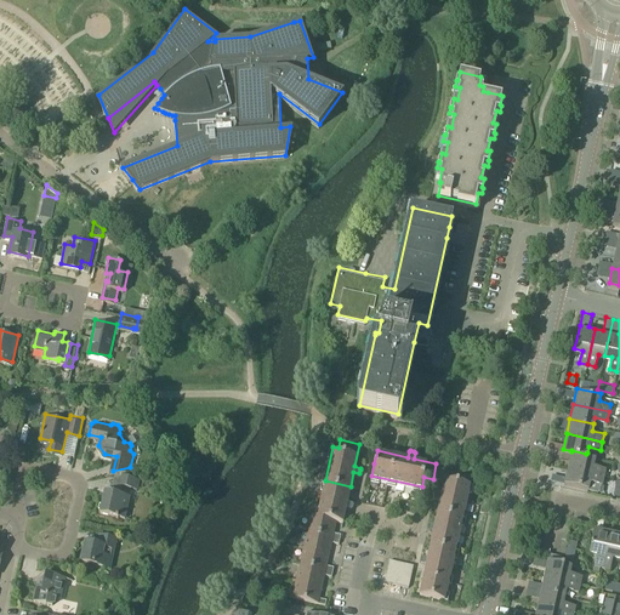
[(572,451),(568,466),(604,473),(606,465),(595,462),(596,455),(587,453),(586,454),(572,450),(572,451)]
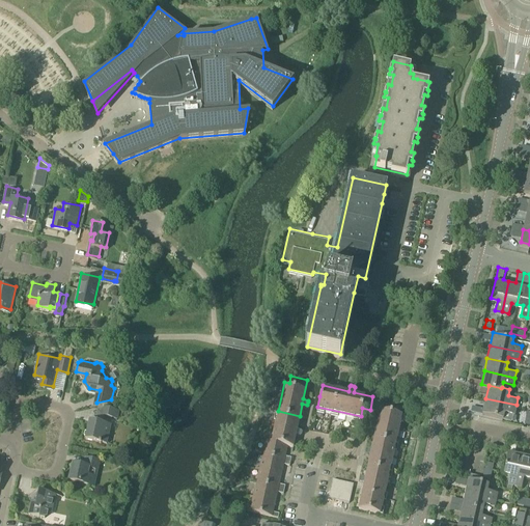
[(126,400),(139,397),(137,387),(123,390),(126,400)]
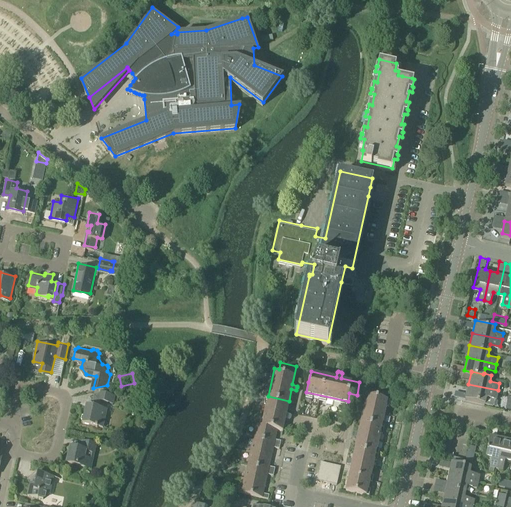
[(387,388),(363,383),(361,395),(366,397),(365,404),(360,403),(359,403),(358,407),(359,408),(363,409),(361,419),(382,424),(388,397),(385,396),(387,388)]
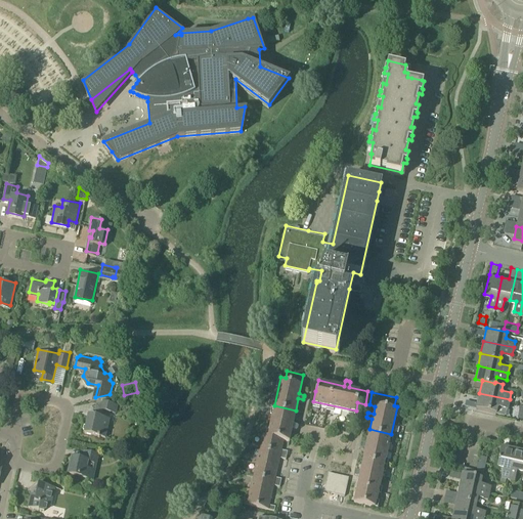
[(510,399),(479,393),(477,405),(496,411),(498,403),(508,406),(510,399)]
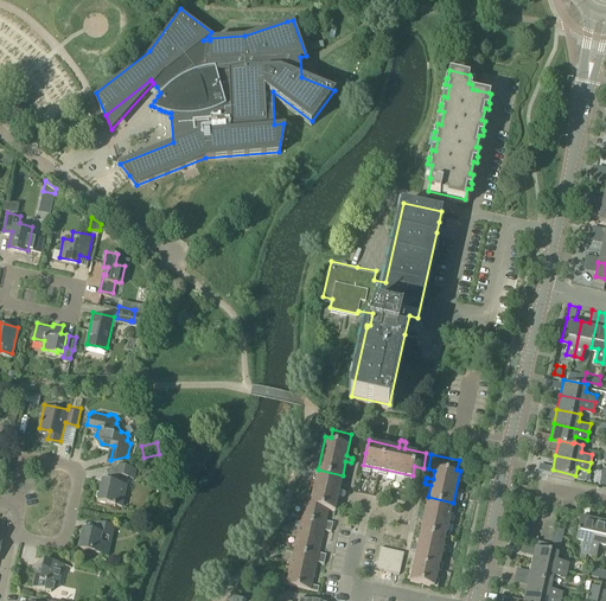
[(134,474),(136,465),(119,461),(117,471),(134,474)]
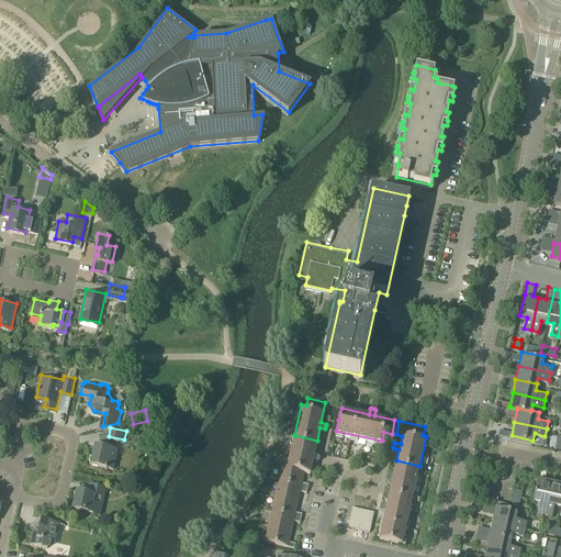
[(317,441),(294,435),(288,465),(304,469),(311,470),(313,457),(318,458),(320,458),(321,454),(320,454),(314,453),(317,441)]
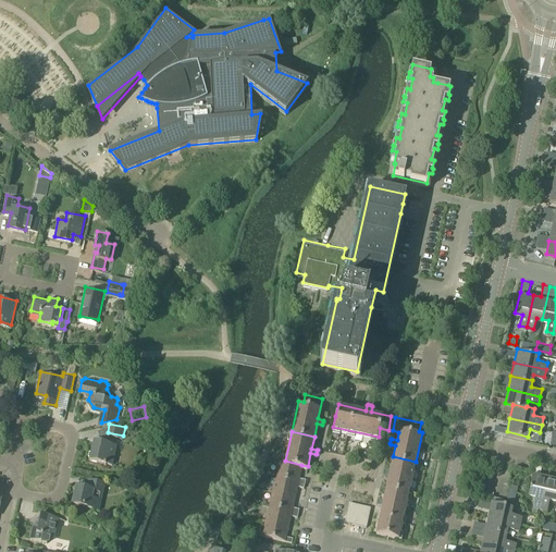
[(112,463),(116,443),(95,438),(90,457),(112,463)]
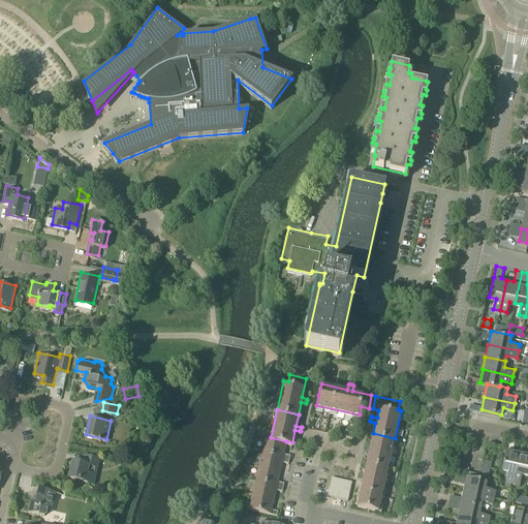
[(395,438),(373,433),(371,445),(366,444),(365,444),(364,448),(365,450),(369,451),(367,462),(389,466),(395,438)]
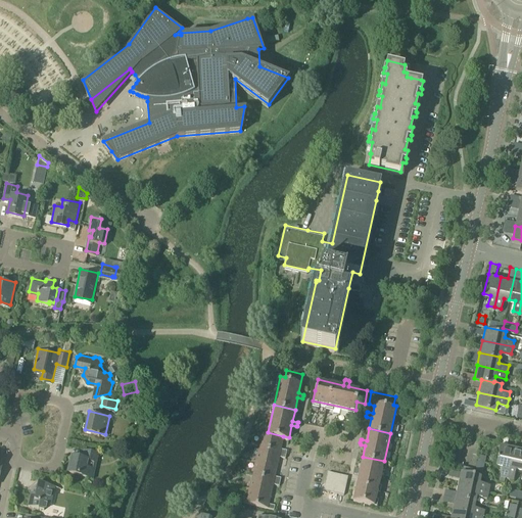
[(283,436),(268,432),(262,430),(258,444),(287,451),(287,448),(281,445),(283,436)]
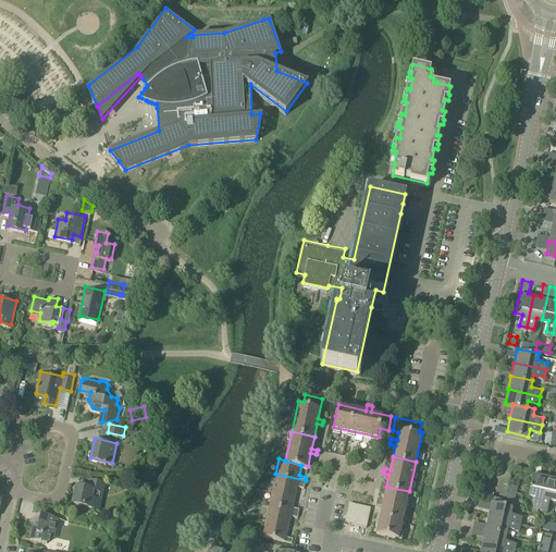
[(541,507),(547,475),(533,471),(529,493),(535,494),(533,505),(541,507)]
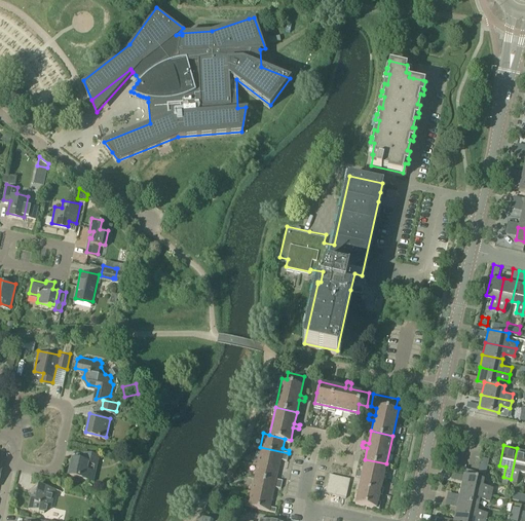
[(288,457),(289,453),(260,447),(257,461),(278,466),(282,456),(288,457)]
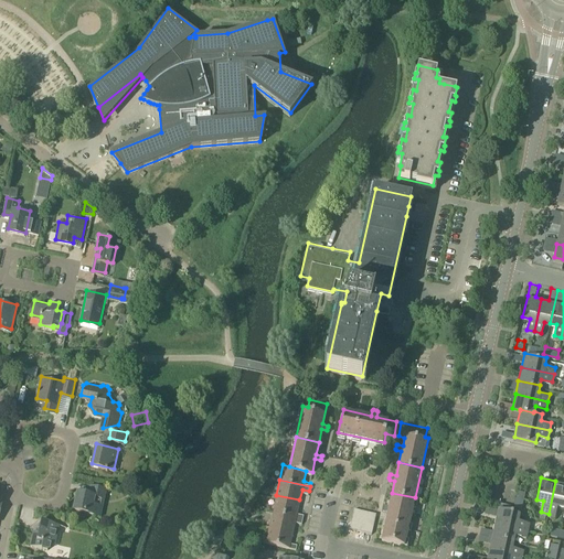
[(563,482),(555,481),(549,514),(555,515),(557,504),(563,505),(563,482)]
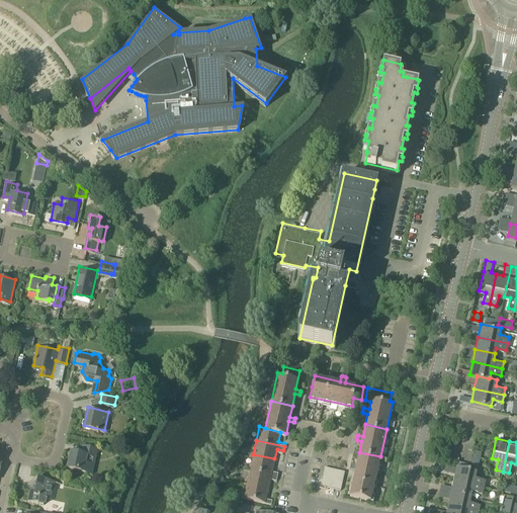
[(68,465),(70,465),(69,471),(79,473),(80,467),(92,471),(97,446),(84,443),(82,451),(71,449),(68,465)]
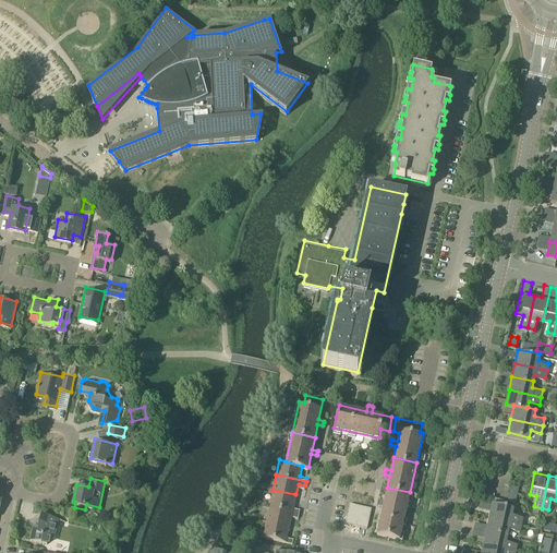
[(520,484),(511,482),(511,483),(510,490),(518,491),(520,484)]
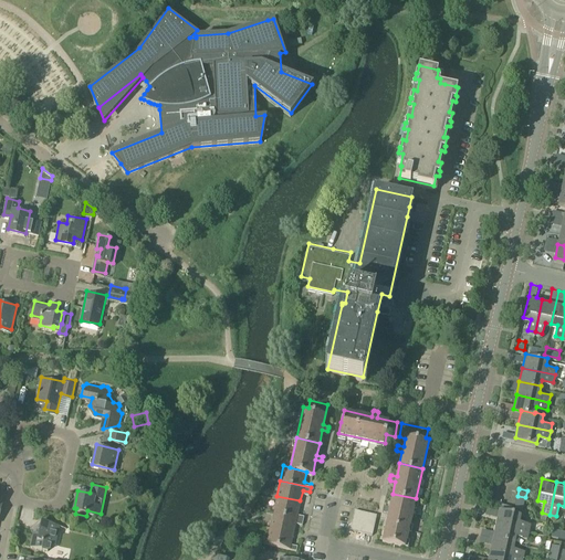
[(416,498),(393,494),(390,506),(385,505),(384,505),(383,508),(384,510),(388,511),(383,538),(406,543),(416,498)]
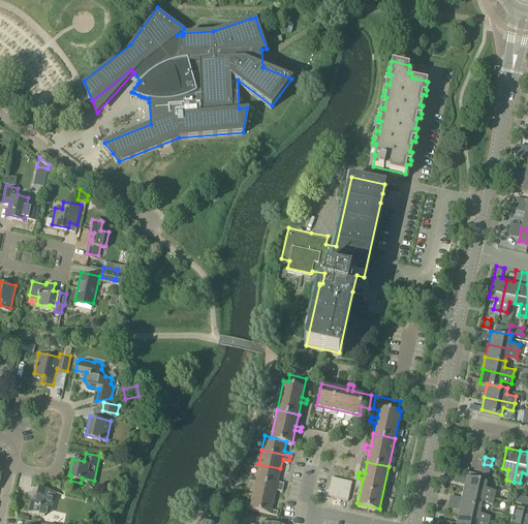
[(278,479),(280,468),(258,464),(255,478),(284,484),(284,480),(278,479)]
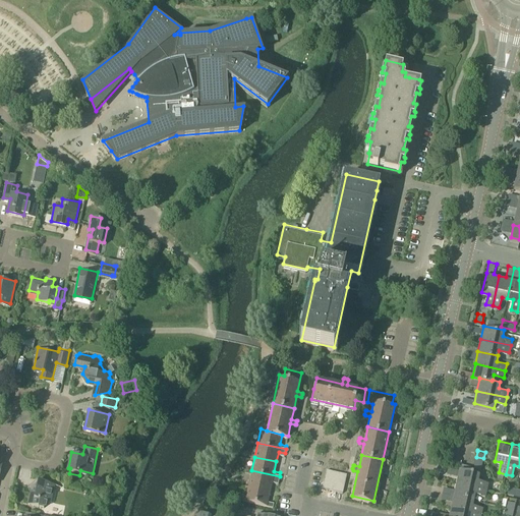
[(476,457),(474,463),(482,465),(483,458),(476,457)]
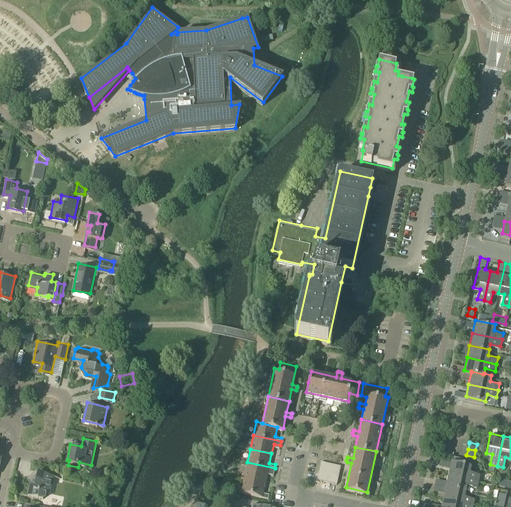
[(452,459),(449,472),(479,478),(480,472),(470,470),(472,464),(463,462),(464,456),(453,454),(452,459)]
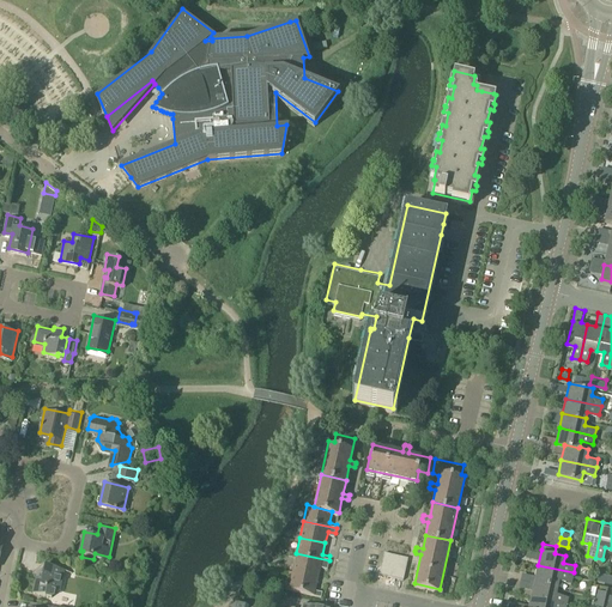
[(404,576),(408,554),(385,550),(380,571),(404,576)]
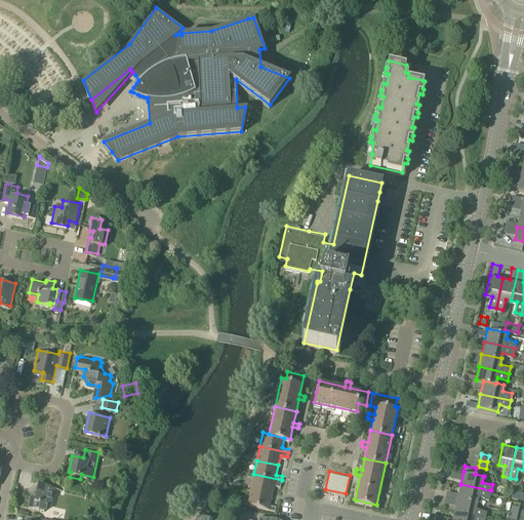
[(281,484),(282,480),(253,474),(250,488),(273,492),(275,483),(281,484)]
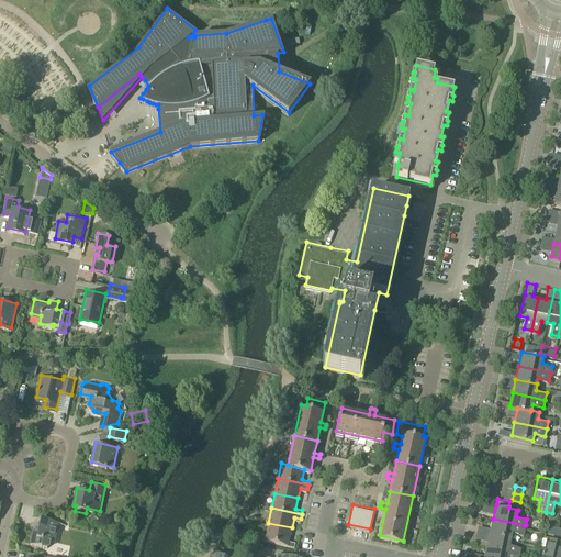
[(55,539),(59,520),(42,516),(40,527),(34,526),(31,541),(48,545),(49,538),(55,539)]
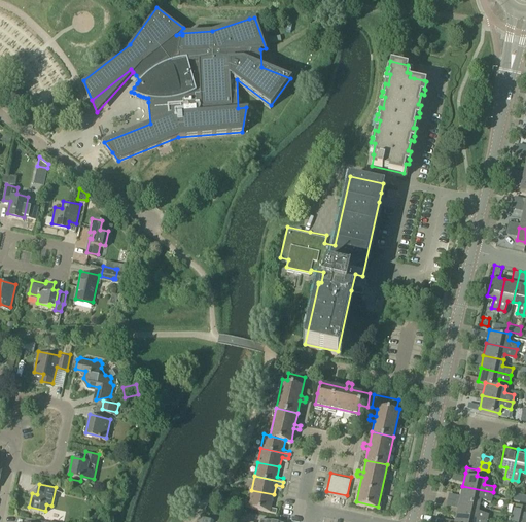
[(462,486),(459,498),(480,503),(481,497),(491,499),(493,492),(462,486)]
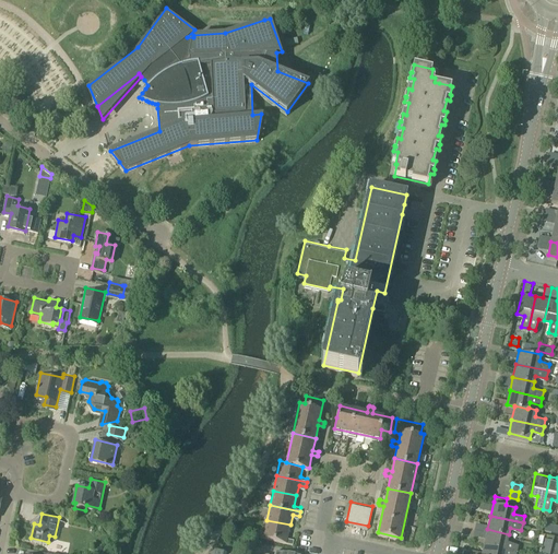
[(287,535),(291,525),(266,520),(263,535),(294,542),(294,537),(287,535)]
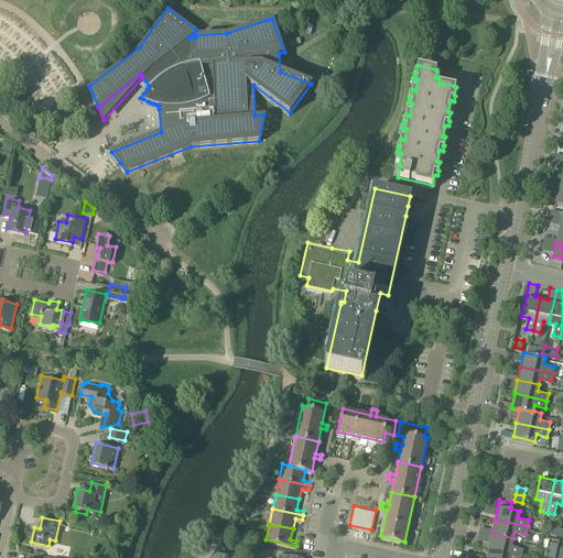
[(491,533),(488,547),(521,554),(522,546),(512,544),(513,538),(491,533)]
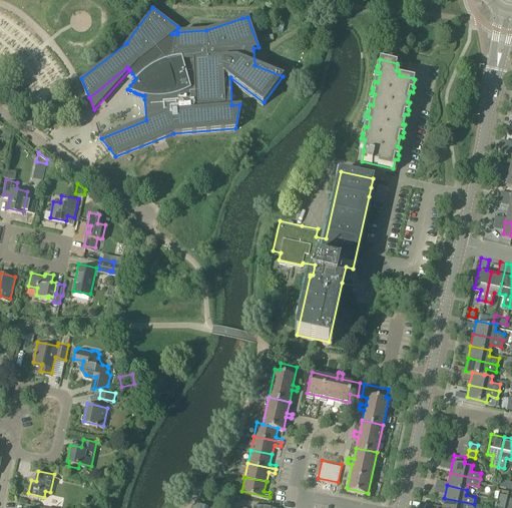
[(501,491),(500,497),(507,499),(508,493),(501,491)]
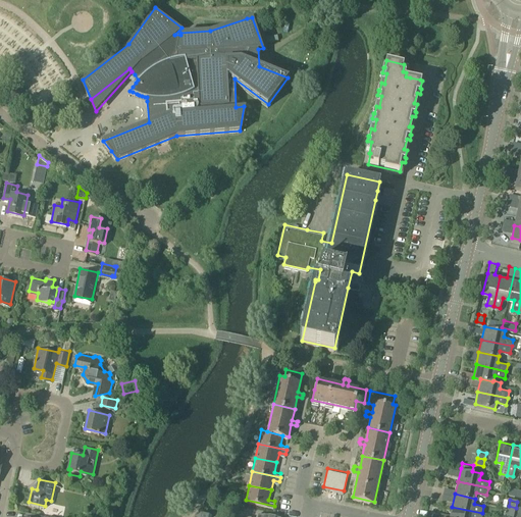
[(516,508),(509,506),(507,513),(514,515),(516,508)]
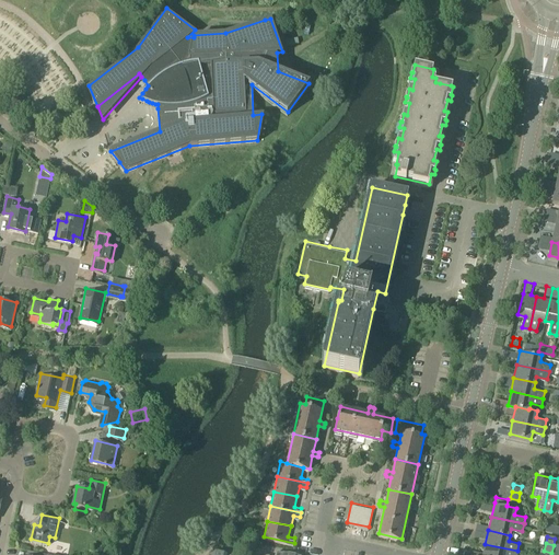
[(485,544),(482,554),(516,554),(517,551),(485,544)]
